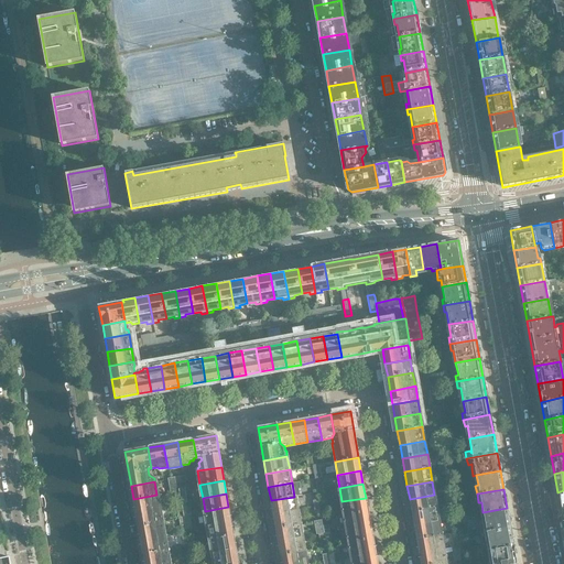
[(159,509),(156,495),(133,499),(136,513),(159,509)]
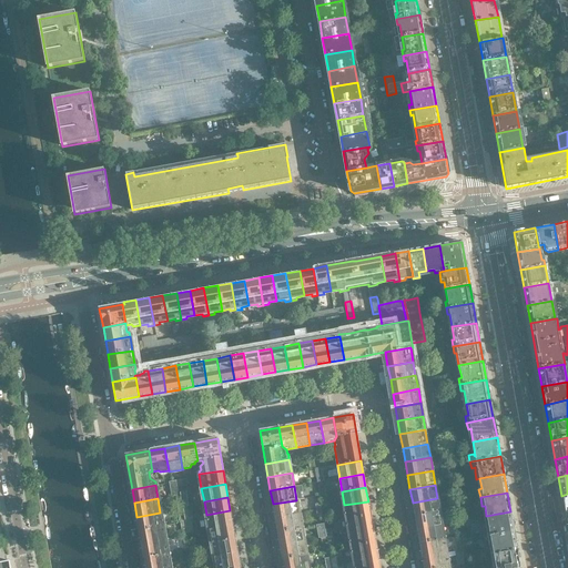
[(439,511),(437,498),(413,503),(415,516),(439,511)]
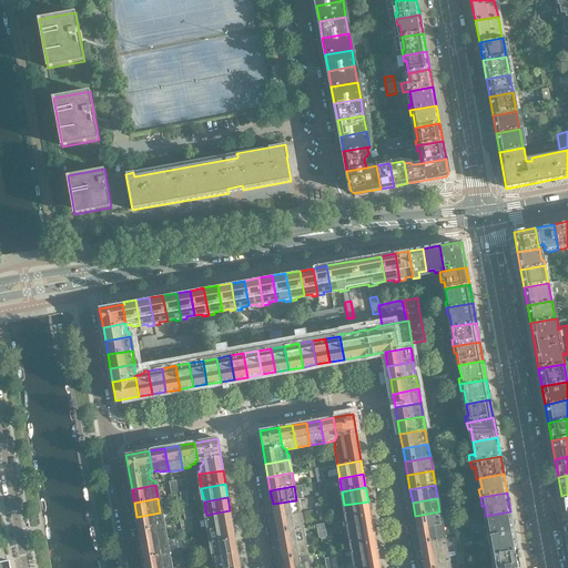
[(298,514),(296,500),(273,504),(275,518),(298,514)]
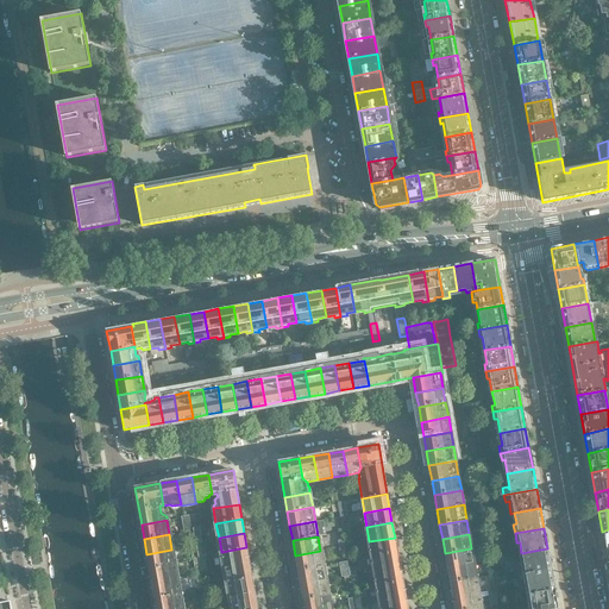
[(397,552),(395,538),(369,541),(371,557),(397,552)]
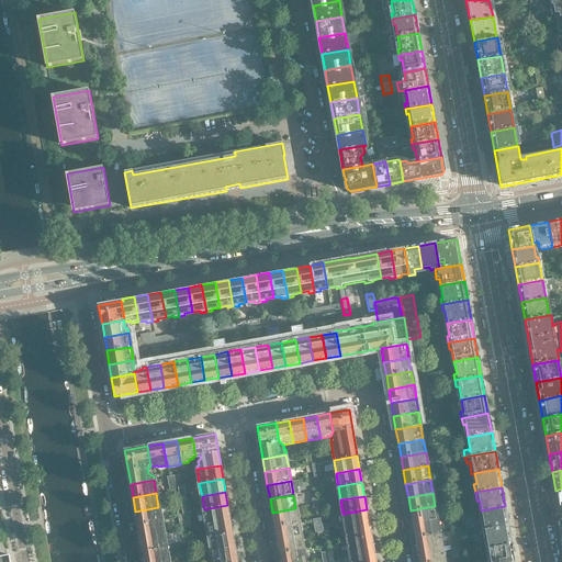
[(452,510),(451,504),(445,506),(447,517),(453,516),(452,510)]
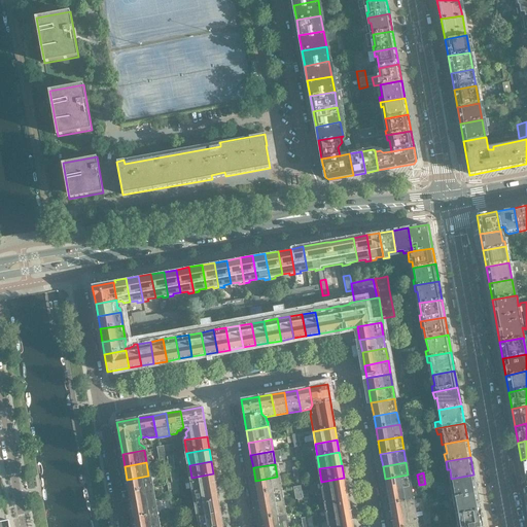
[(215,487),(213,473),(191,478),(194,491),(215,487)]
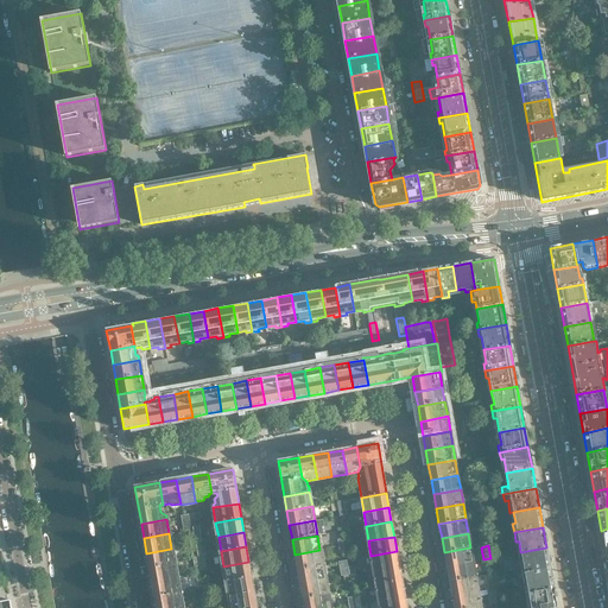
[(474,562),(470,548),(444,552),(447,568),(474,562)]
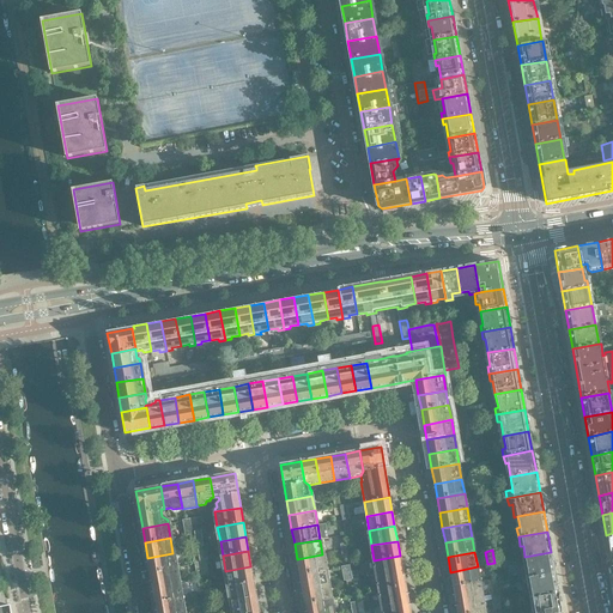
[(554,572),(551,552),(525,557),(527,568),(525,569),(526,578),(554,572)]
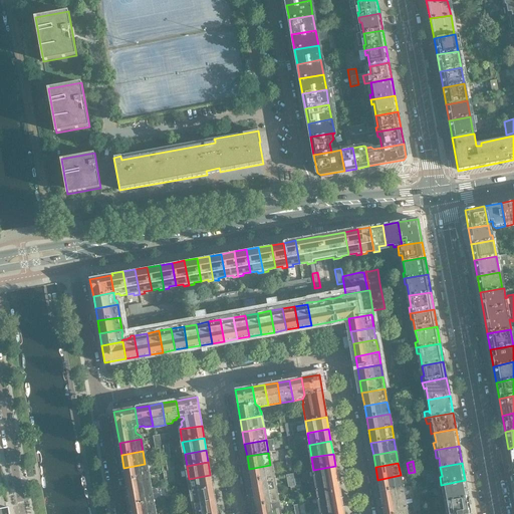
[(148,476),(145,464),(123,468),(125,480),(148,476)]
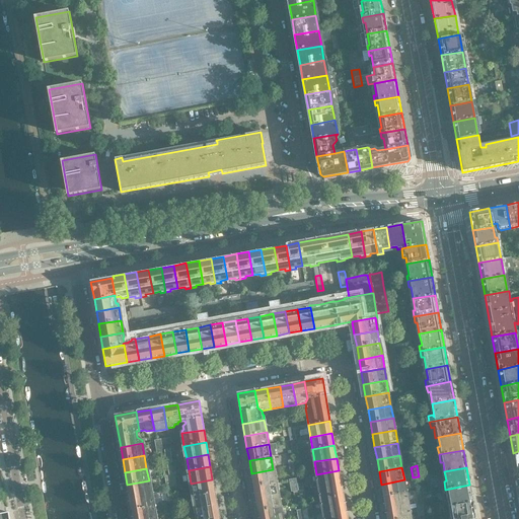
[(275,482),(273,469),(251,473),(253,486),(275,482)]
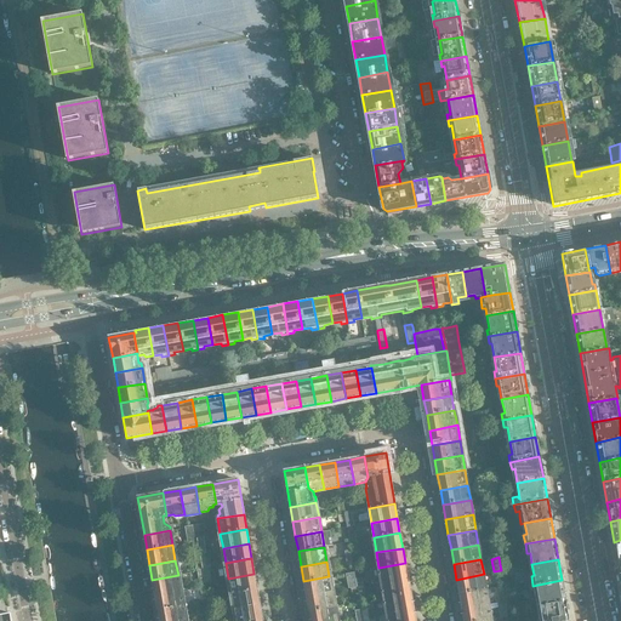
[(408,577),(405,563),(379,568),(382,582),(408,577)]
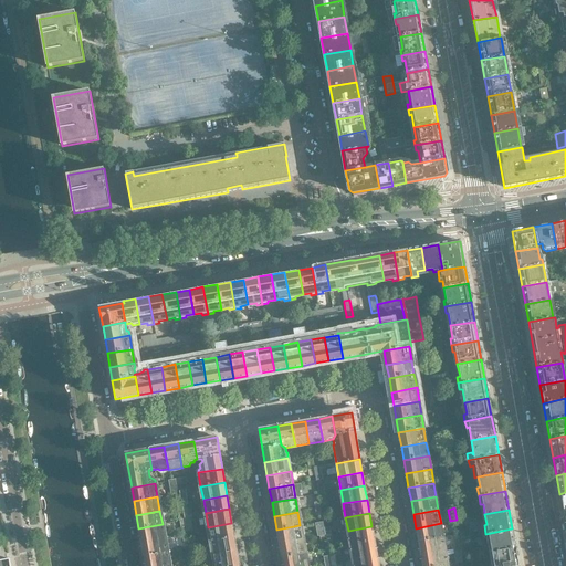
[(234,536),(231,523),(208,527),(210,541),(234,536)]
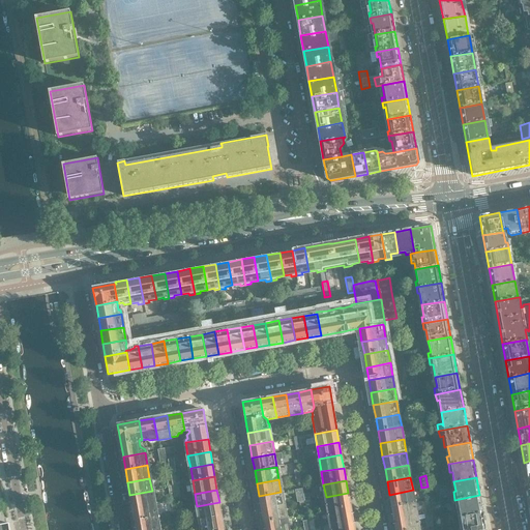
[(415,503),(413,490),(389,495),(391,507),(415,503)]
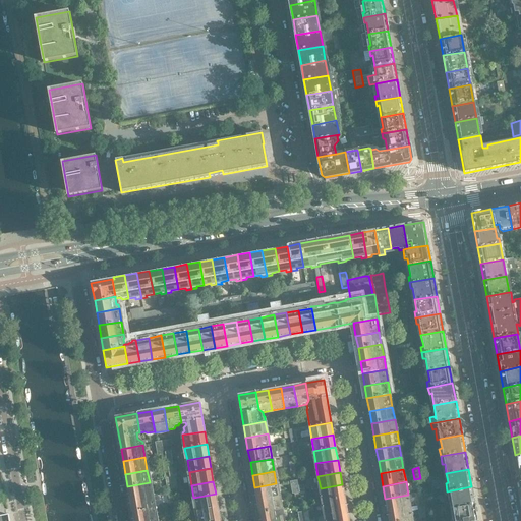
[(152,495),(150,482),(127,486),(130,499),(152,495)]
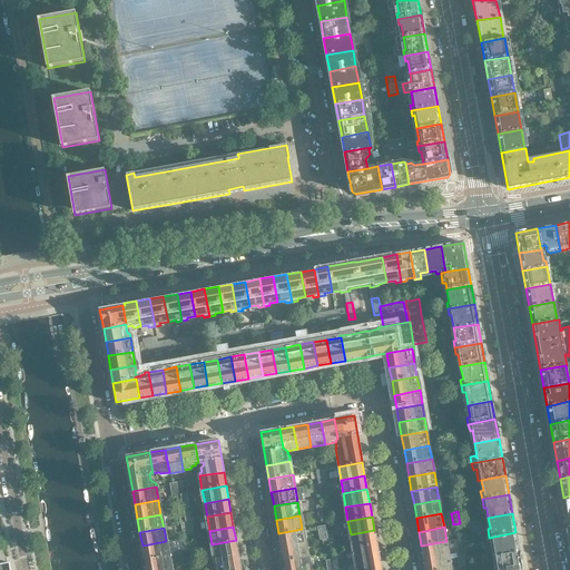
[(305,542),(302,529),(278,533),(281,547),(305,542)]
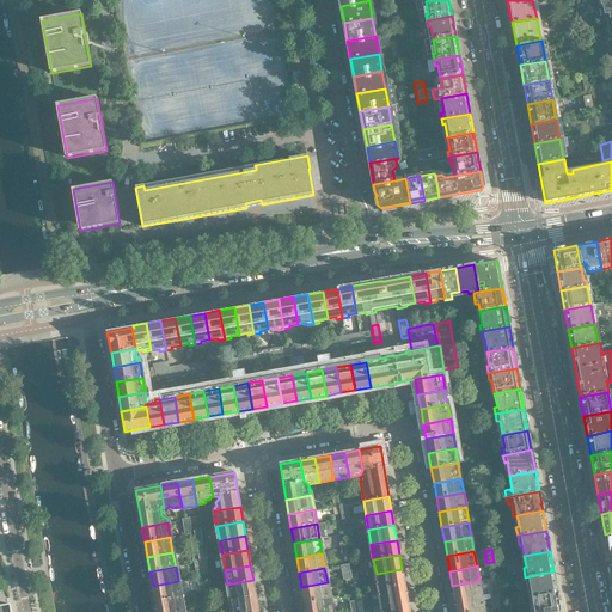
[(404,585),(402,569),(377,574),(379,588),(404,585)]
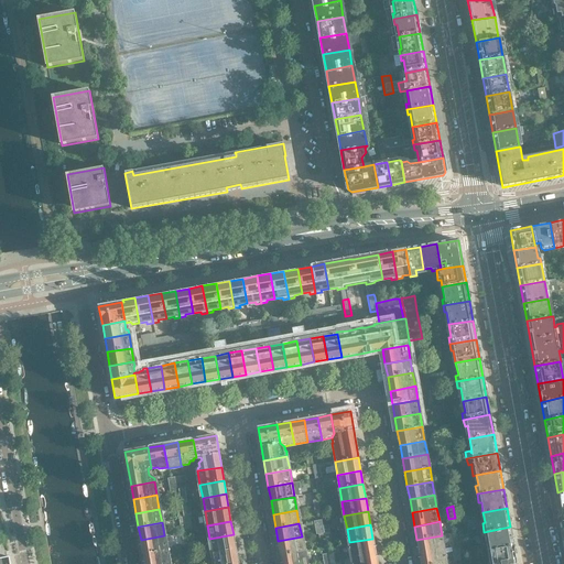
[(513,545),(510,527),(484,532),(485,540),(488,540),(489,550),(513,545)]
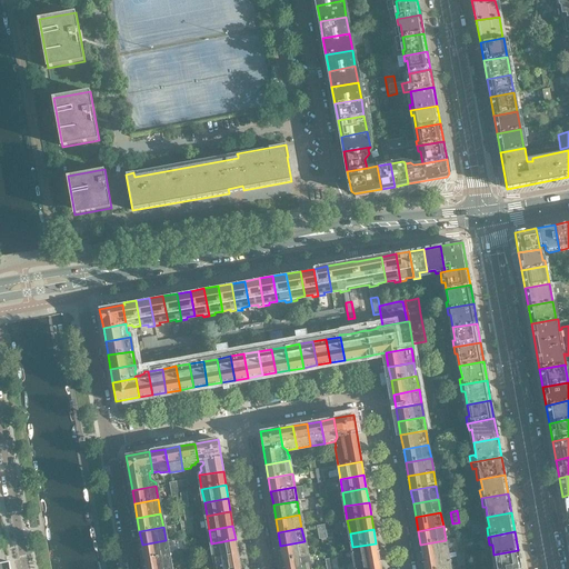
[(238,552),(236,539),(211,543),(215,557),(238,552)]
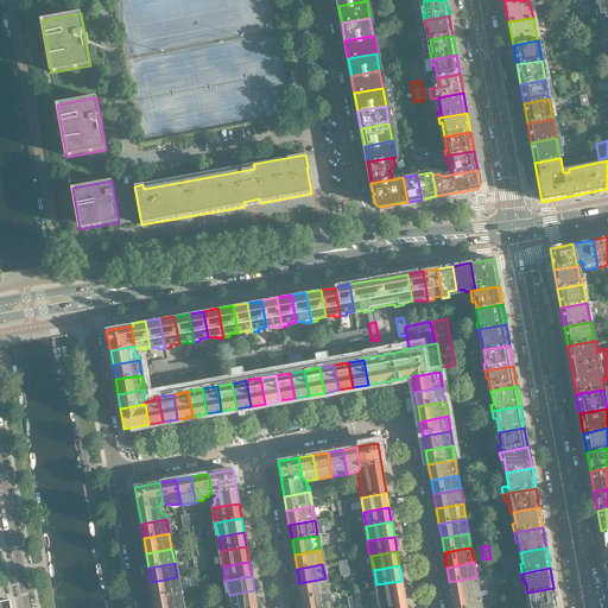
[(179,593),(177,577),(152,582),(154,597),(179,593)]
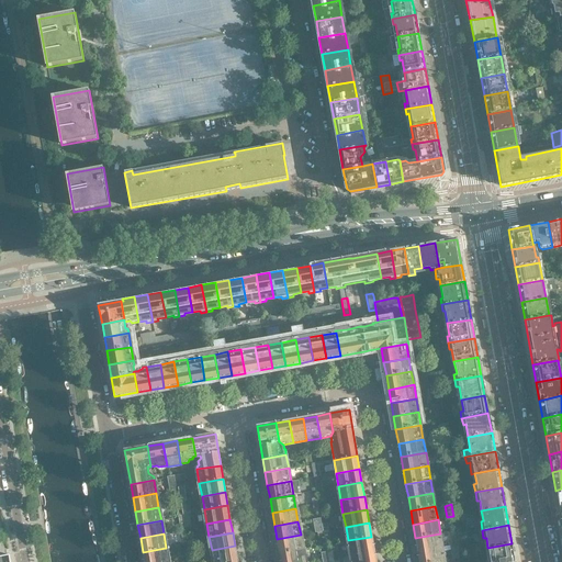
[(442,547),(440,534),(415,538),(417,551),(442,547)]
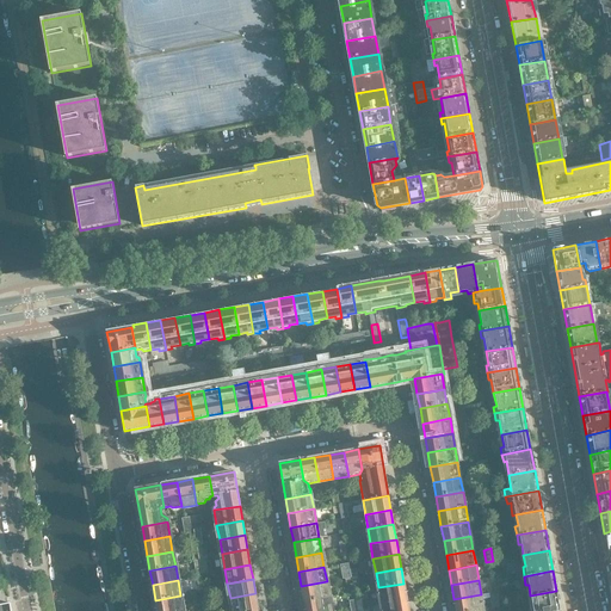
[(329,597),(327,581),(301,586),(304,602),(329,597)]
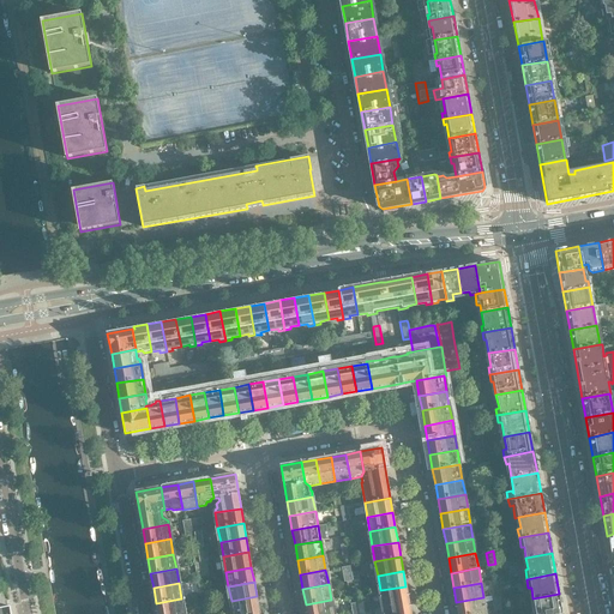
[(408,601),(405,587),(380,590),(383,606),(408,601)]
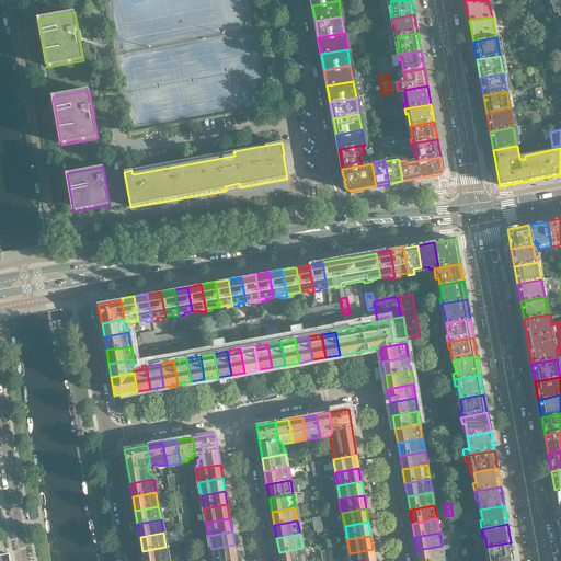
[(511,560),(514,560),(511,542),(487,547),(489,557),(487,557),(487,560),(511,560)]
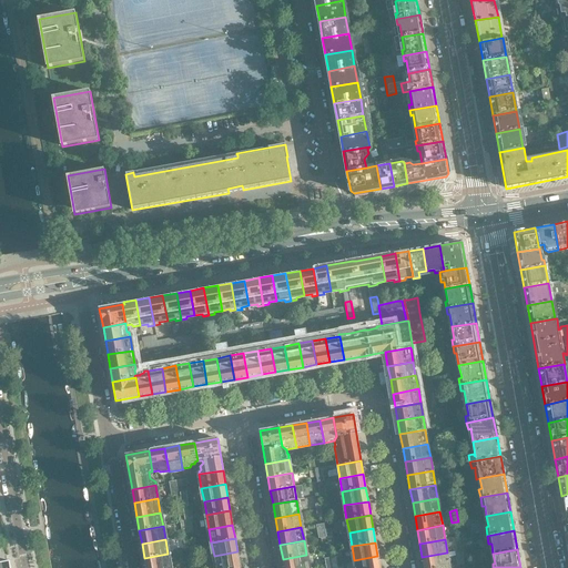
[(225,567),(240,566),(237,551),(214,556),(215,567),(225,567)]
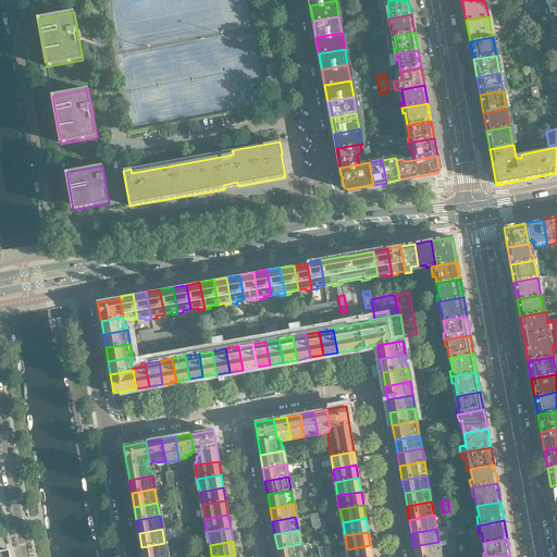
[(431,556),(441,555),(438,542),(413,546),(416,556),(431,556)]
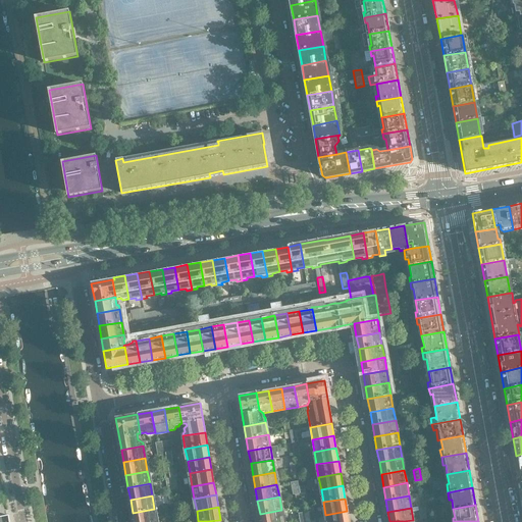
[(151,521),(156,521),(154,509),(133,513),(134,521),(151,521)]
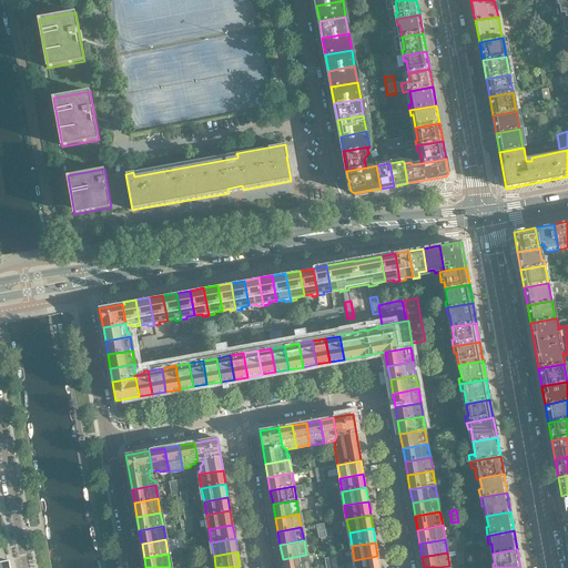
[(307,567),(308,567),(306,555),(283,559),(284,567),(307,567)]
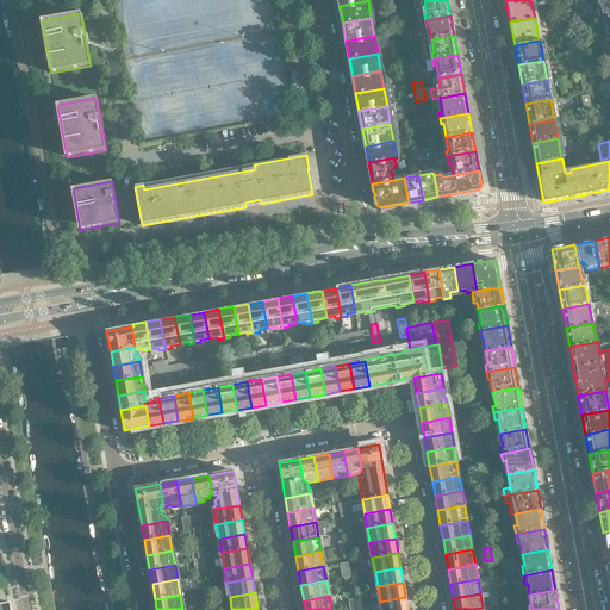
[(408,609),(405,597),(380,602),(381,609),(408,609)]
